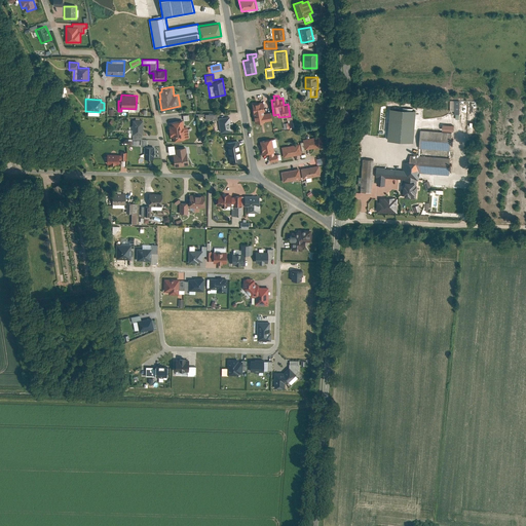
[(253,115),(254,124),(271,121),(269,112),(262,113),(262,111),(264,110),(262,101),(250,103),(252,113),(257,112),(258,114),(253,115)]
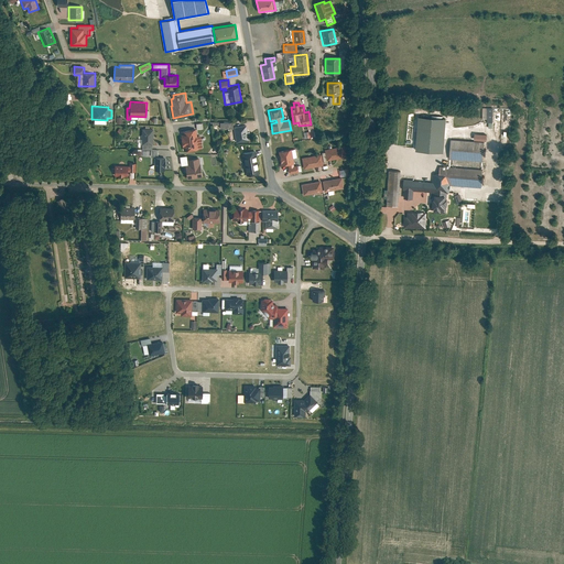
[(446,119),(418,117),(415,150),(444,152),(446,119)]
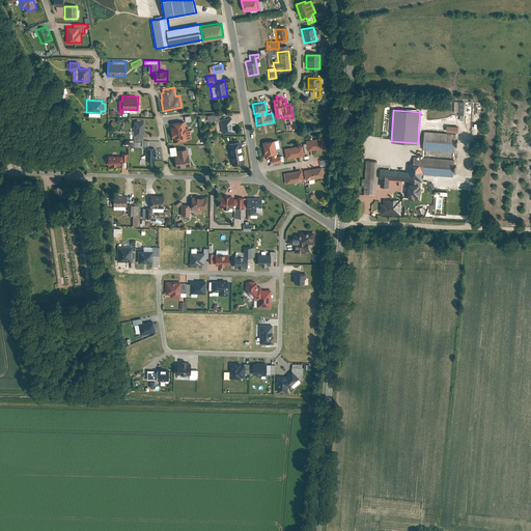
[(221,120),(222,134),(231,133),(230,118),(219,119),(219,116),(208,117),(208,121),(221,120)]
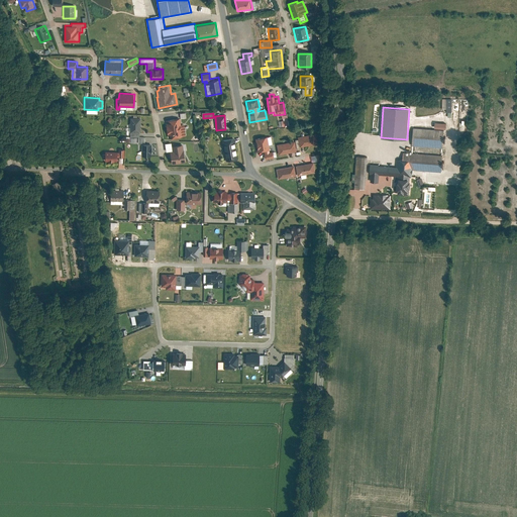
[(280,126),(289,125),(287,113),(282,114),(283,119),(279,120),(280,126)]
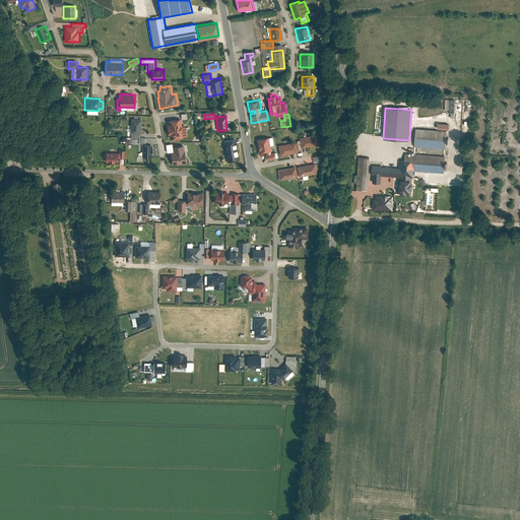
[(140,134),(140,132),(141,119),(129,118),(128,133),(131,133),(131,137),(140,137),(140,134)]
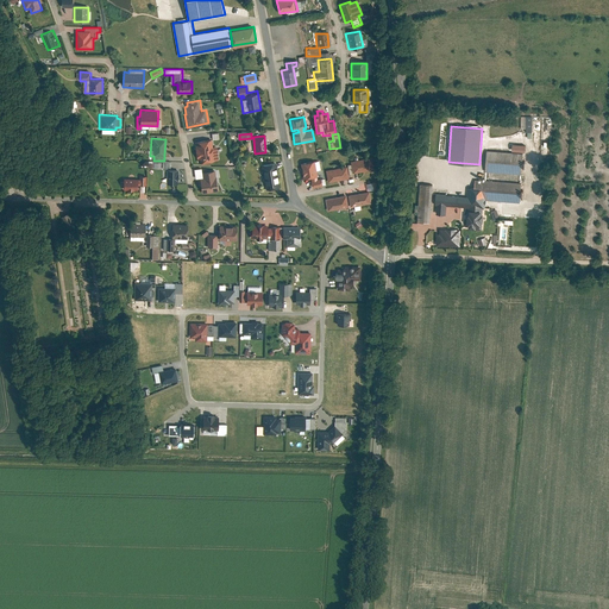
[(194,142),(198,164),(218,162),(217,148),(212,149),(212,140),(194,142)]
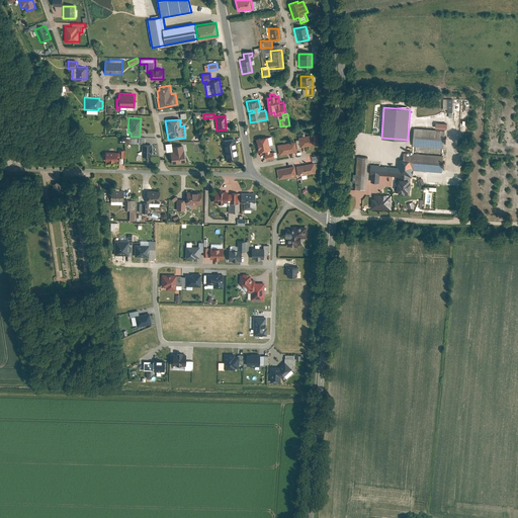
[(413,128),(412,144),(411,148),(444,151),(445,131),(413,128)]
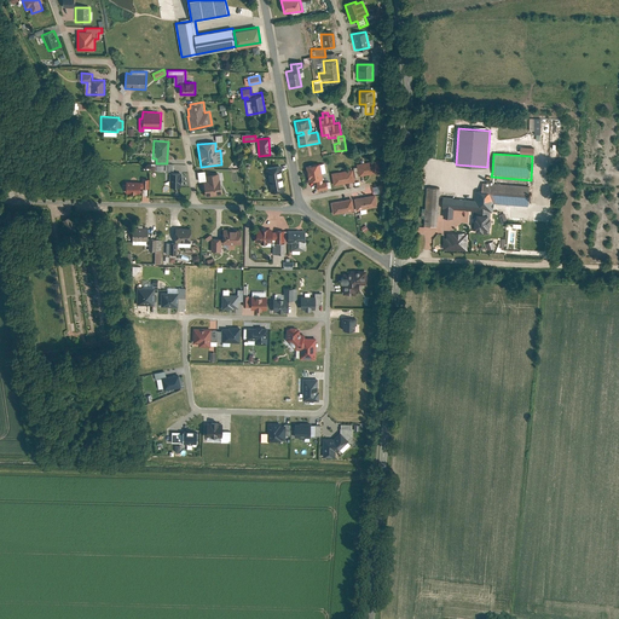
[(358,163),(360,175),(380,172),(379,160),(358,163)]
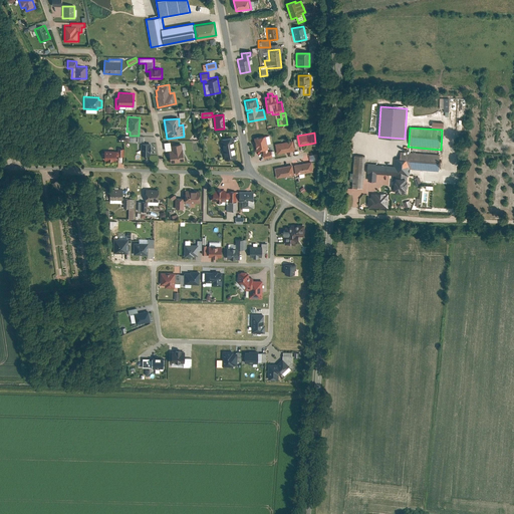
[(262,158),(272,156),(271,151),(266,152),(264,136),(254,138),(256,151),(260,150),(262,158)]
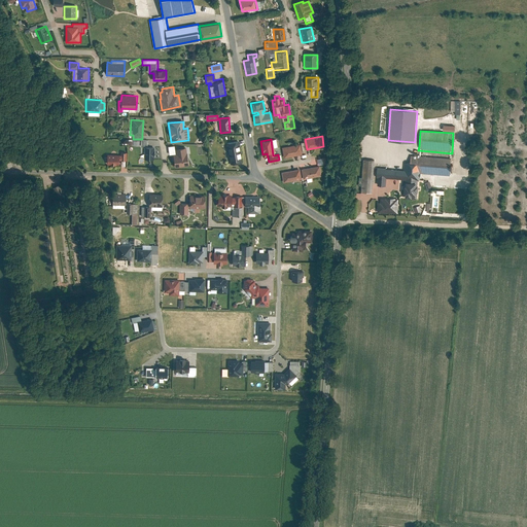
[(143,147),(142,160),(152,160),(153,147),(146,147),(146,141),(135,141),(135,146),(143,147)]
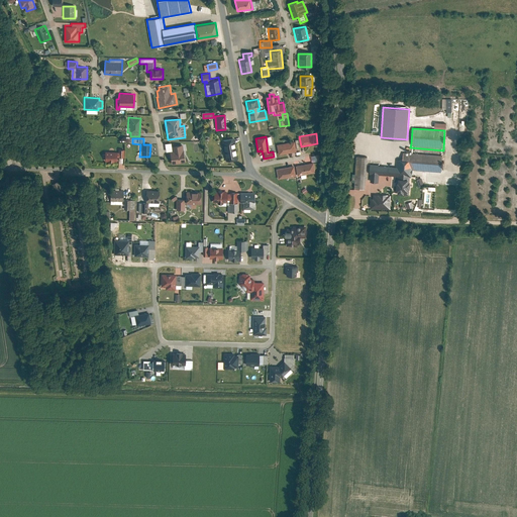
[(218,140),(221,161),(233,160),(233,154),(239,153),(237,139),(231,140),(231,138),(218,140)]
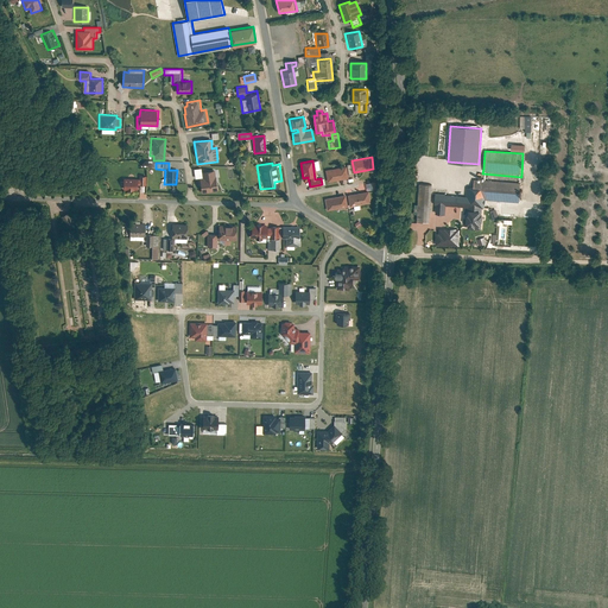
[(344,164),(346,166),(325,169),(327,182),(348,178),(348,176),(353,175),(352,163),(344,164)]
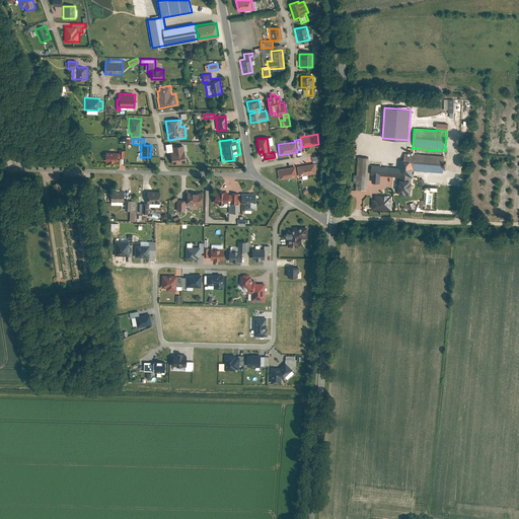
[(173,152),(174,163),(189,161),(186,144),(174,145),(174,142),(166,143),(167,153),(173,152)]
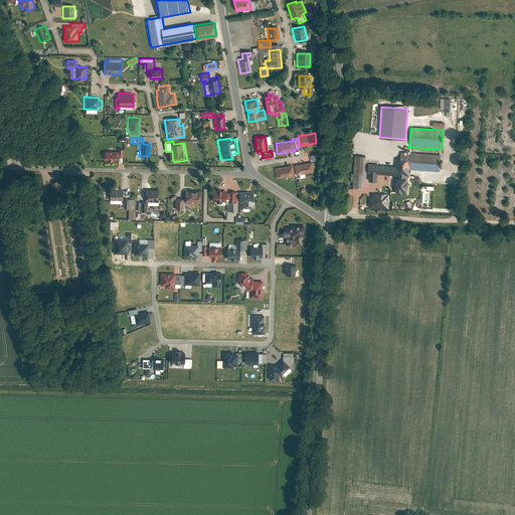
[(104,158),(104,159),(117,160),(117,156),(124,157),(125,149),(119,148),(118,151),(105,150),(104,158)]
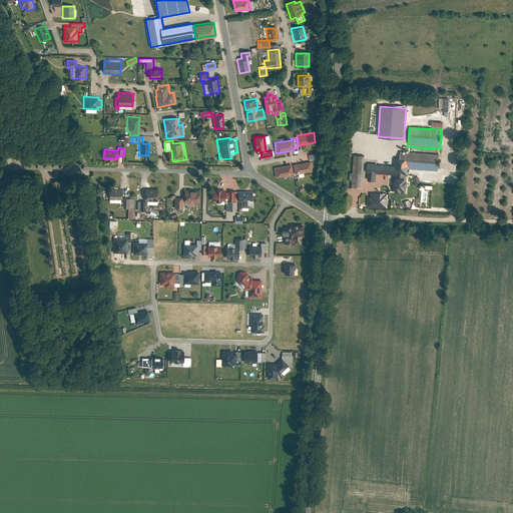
[(353,156),(350,186),(363,187),(364,173),(368,174),(367,182),(374,182),(375,173),(393,174),(391,189),(406,190),(408,167),(437,169),(438,155),(399,152),(399,158),(393,157),(392,166),(364,164),(364,157),(353,156)]
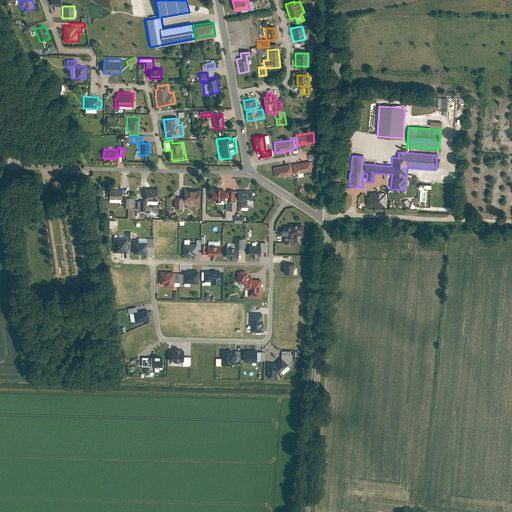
[(291,164),(293,174),(311,171),(309,161),(291,164)]
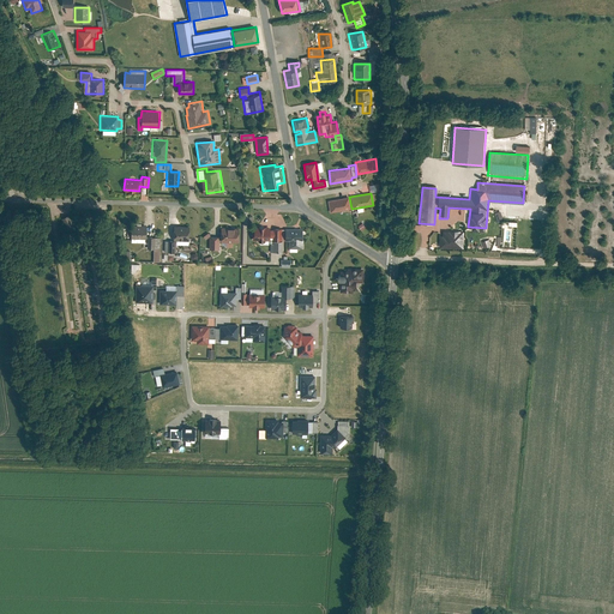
[(326,200),(329,212),(349,209),(347,197),(326,200)]
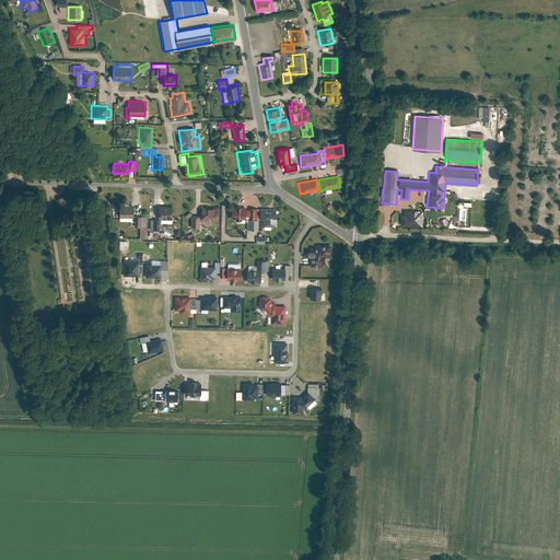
[(69,205),(63,197),(57,200),(61,209),(69,205)]
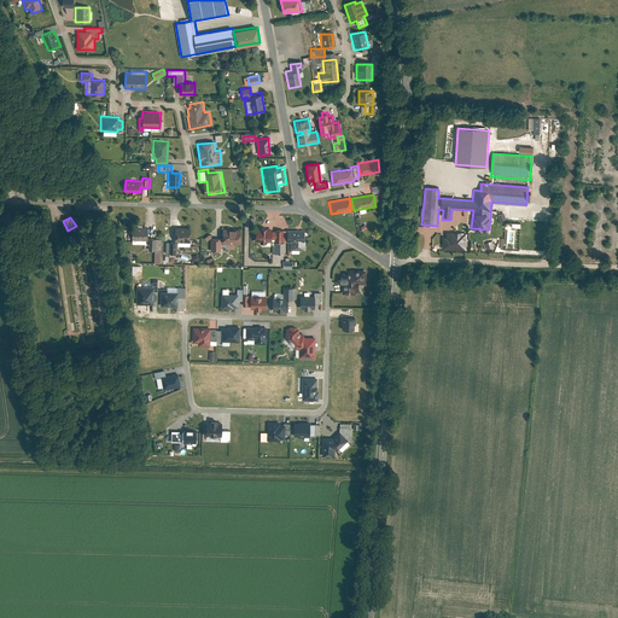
[(147,240),(147,250),(159,250),(159,238),(147,238),(146,227),(133,227),(133,240),(147,240)]
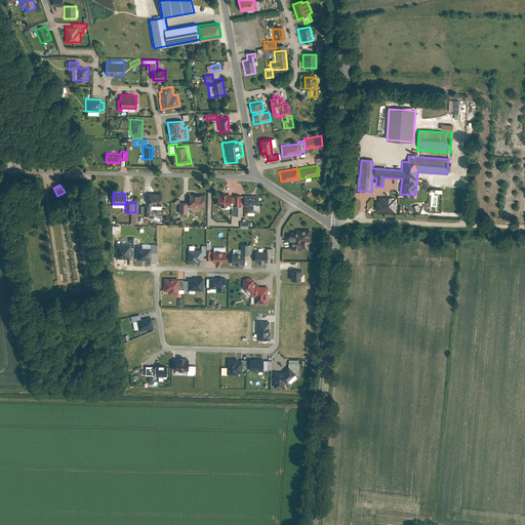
[(140,204),(139,216),(150,216),(150,205),(162,205),(162,193),(147,193),(147,204),(140,204)]
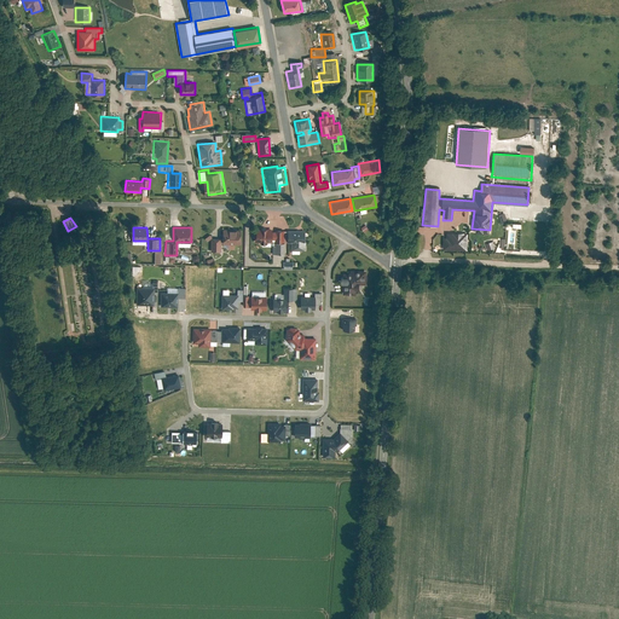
[(233,244),(242,244),(242,227),(218,227),(218,237),(209,237),(209,253),(221,253),(221,246),(229,246),(229,249),(233,249),(233,244)]
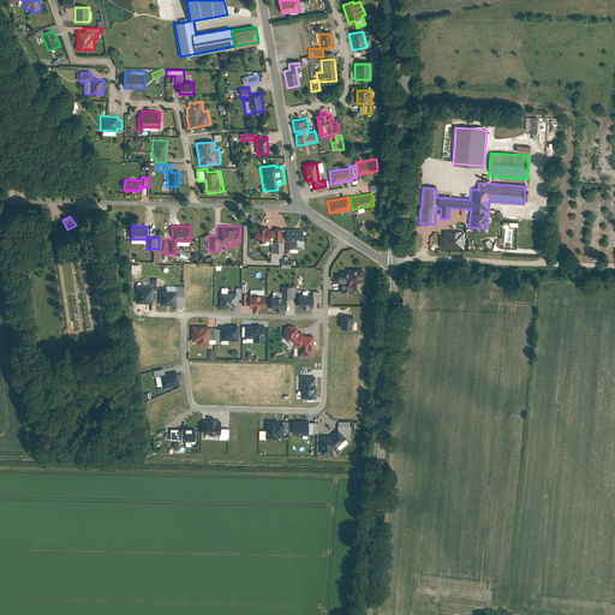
[(266,240),(282,240),(282,228),(273,228),(273,230),(269,230),(270,227),(252,227),(252,240),(258,240),(258,242),(266,242),(266,240)]
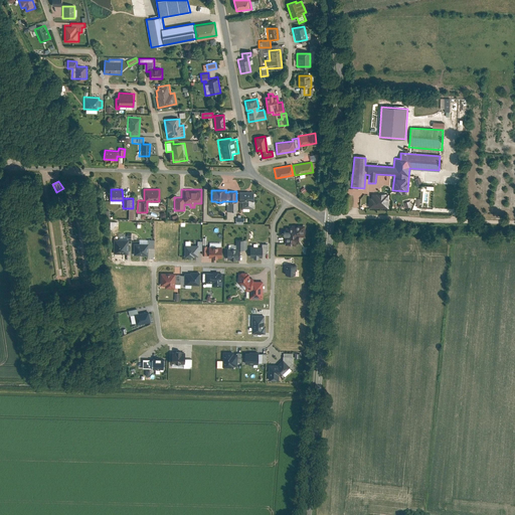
[(242,202),(241,206),(253,206),(254,190),(238,190),(238,201),(242,202)]
